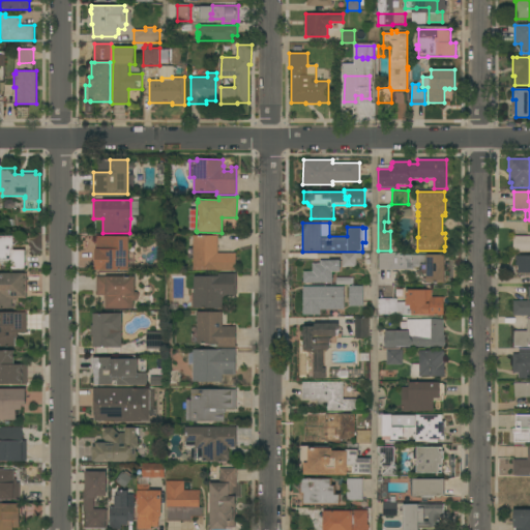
[(194,258),(188,258),(188,248),(194,248),(194,235),(218,235),(218,253),(236,253),(236,270),(194,270),(194,258)]
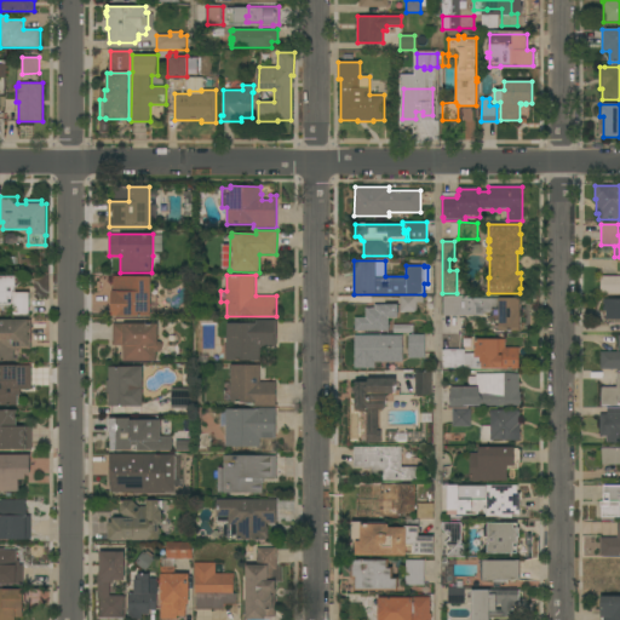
[(0,276),(19,276),(19,283),(16,287),(16,293),(29,293),(29,315),(13,315),(13,303),(0,303),(0,276)]
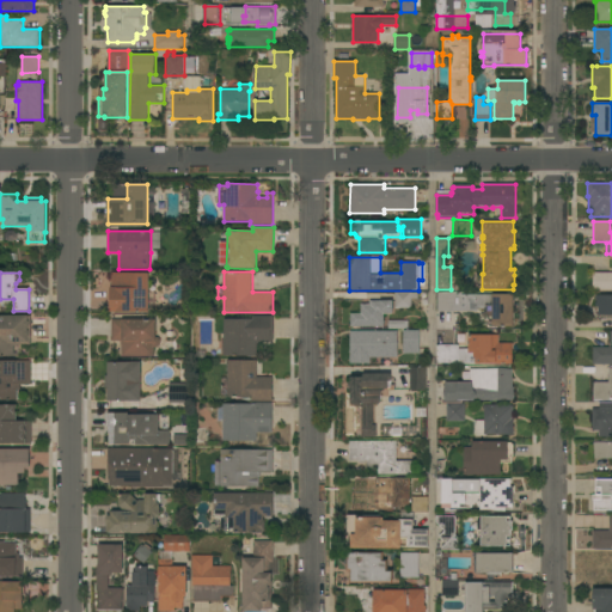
[(148,312),(110,312),(110,287),(111,287),(111,274),(148,273),(148,312)]
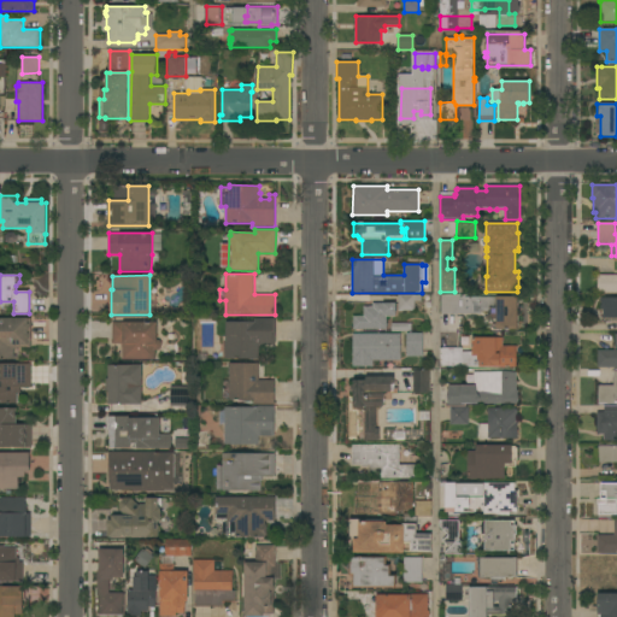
[(616,293),(598,293),(598,275),(616,275),(616,293)]
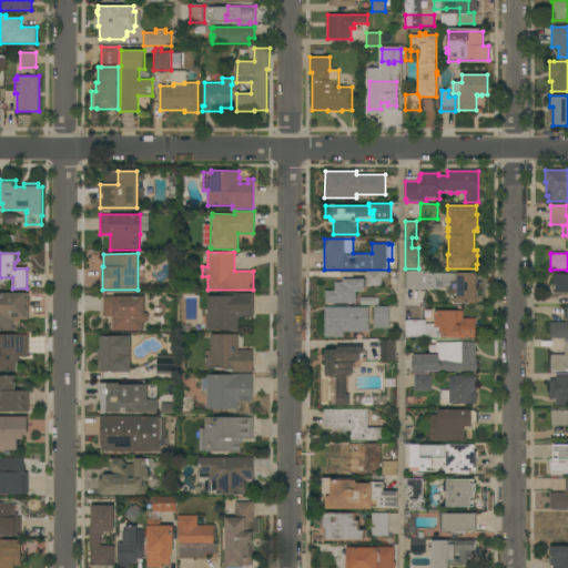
[(366,271),(382,271),(382,272),(388,272),(388,282),(382,282),(382,286),(366,286),(366,271)]
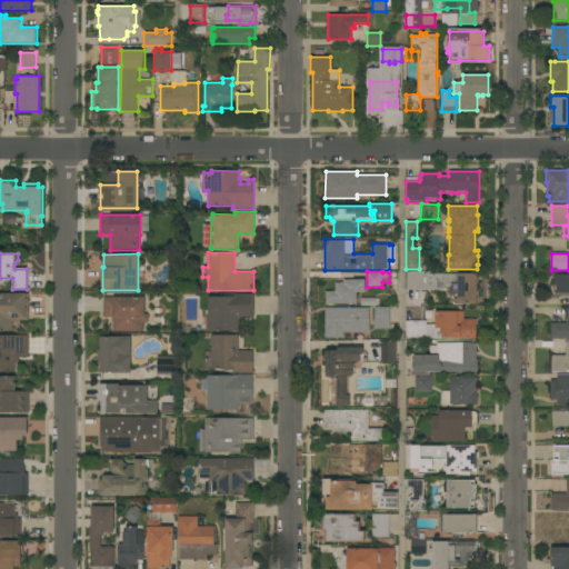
[(429,271),(429,273),(477,273),(477,276),(478,276),(478,301),(477,301),(477,303),(458,303),(458,302),(455,302),(455,301),(452,301),(452,289),(451,289),(451,287),(443,287),(443,290),(407,290),(407,271),(429,271)]
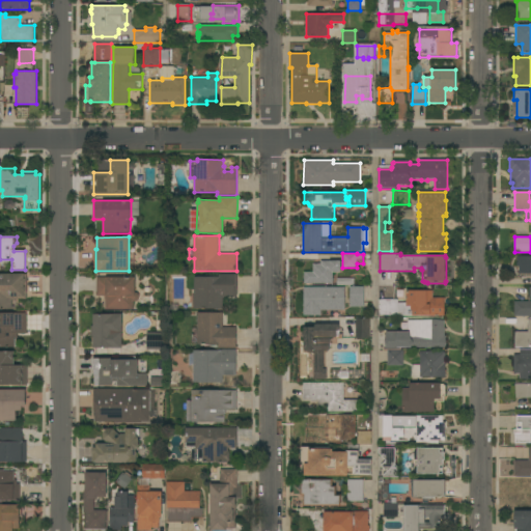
[(530,256),(530,274),(519,274),(519,267),(516,267),(516,256),(530,256)]
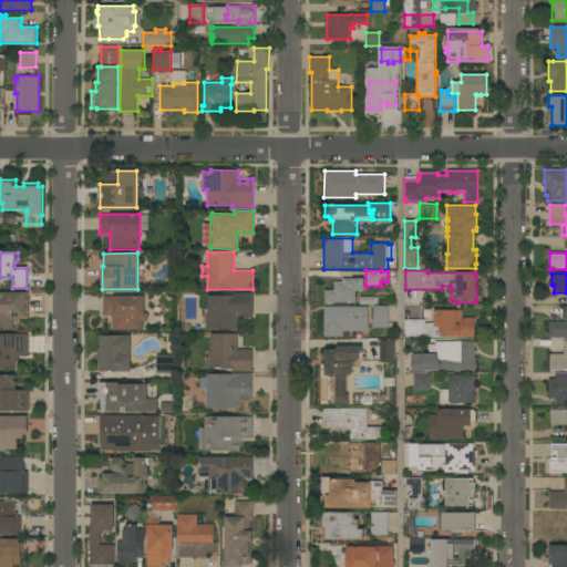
[(325,302),(325,290),(334,290),(334,281),(343,281),(343,278),(364,278),(364,289),(363,289),(363,291),(356,291),(356,302),(325,302)]
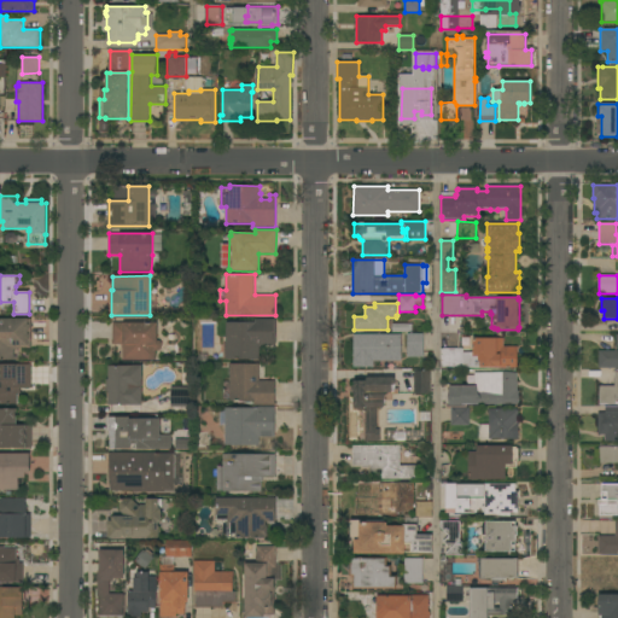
[(0,319),(30,319),(31,348),(18,348),(19,360),(0,360),(0,319)]
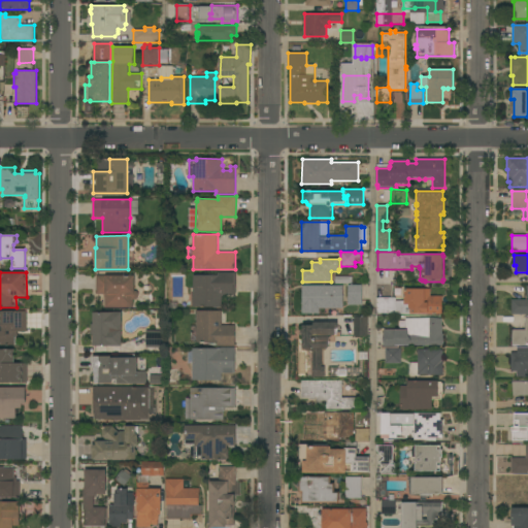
[(194,275),(218,275),(218,272),(235,272),(235,295),(222,295),(222,307),(194,307),(194,275)]
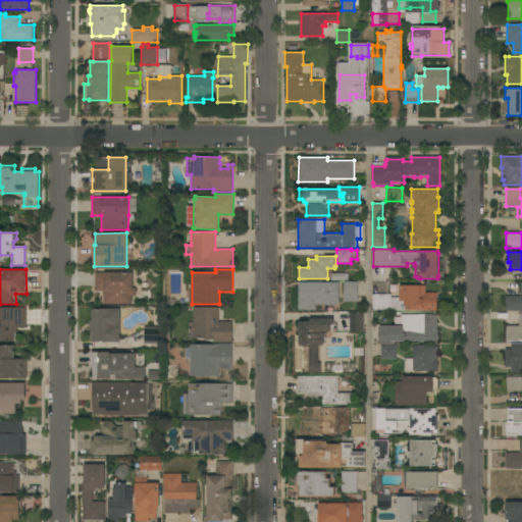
[(103,304),(103,291),(95,291),(95,272),(133,272),(133,288),(135,288),(137,290),(137,295),(135,296),(132,297),(132,304),(103,304)]
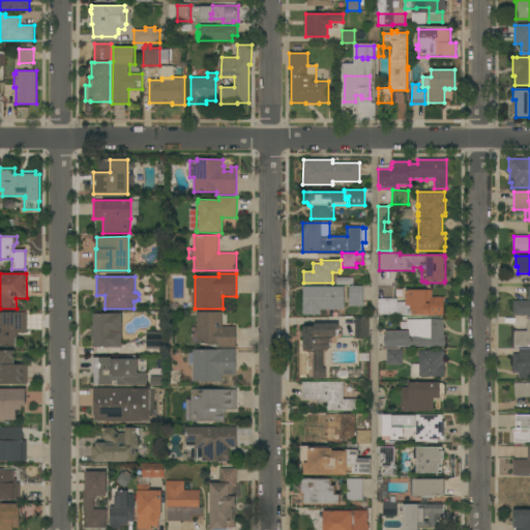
[(349,286),(363,287),(363,306),(349,306),(349,286)]
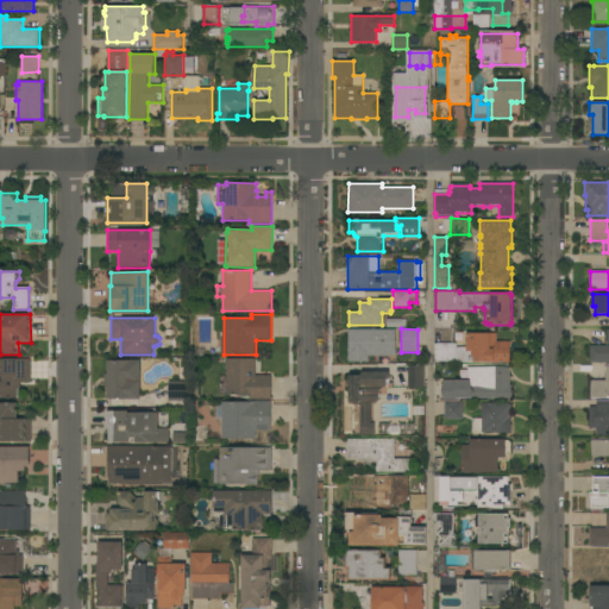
[(395,330),(395,356),(369,356),(369,362),(349,362),(349,330),(395,330)]
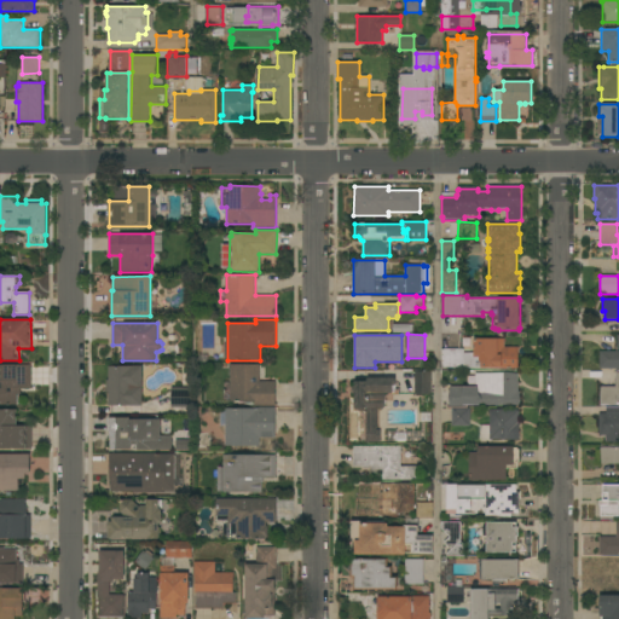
[(618,369),(600,369),(600,351),(618,351),(618,346),(617,346),(617,335),(618,335),(618,369)]
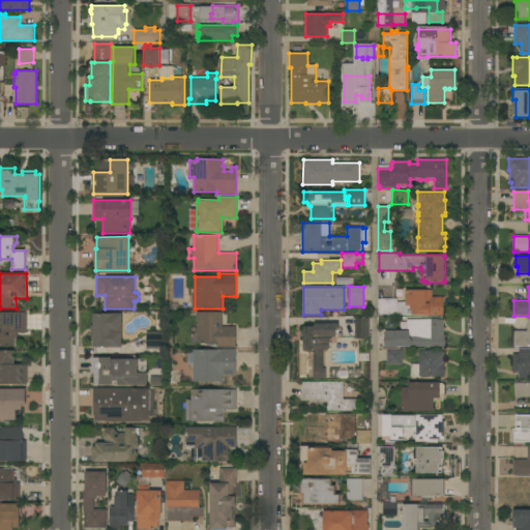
[(432,297),(443,297),(443,315),(396,316),(396,314),(378,314),(378,299),(398,299),(398,302),(406,302),(406,290),(432,290),(432,297)]
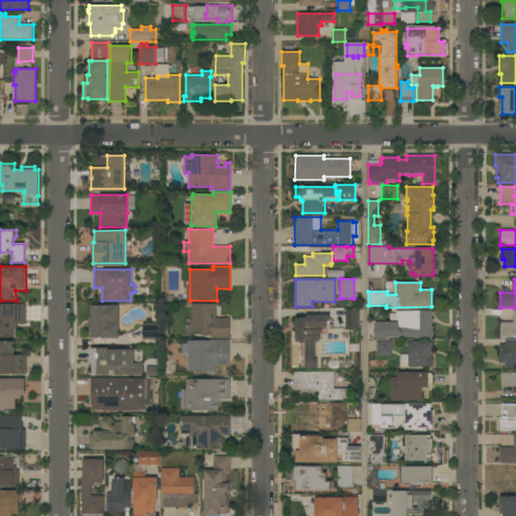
[(230,338),(212,339),(212,335),(192,335),(192,334),(186,334),(186,325),(191,325),(191,305),(192,305),(192,303),(217,303),(217,318),(230,318),(230,338)]
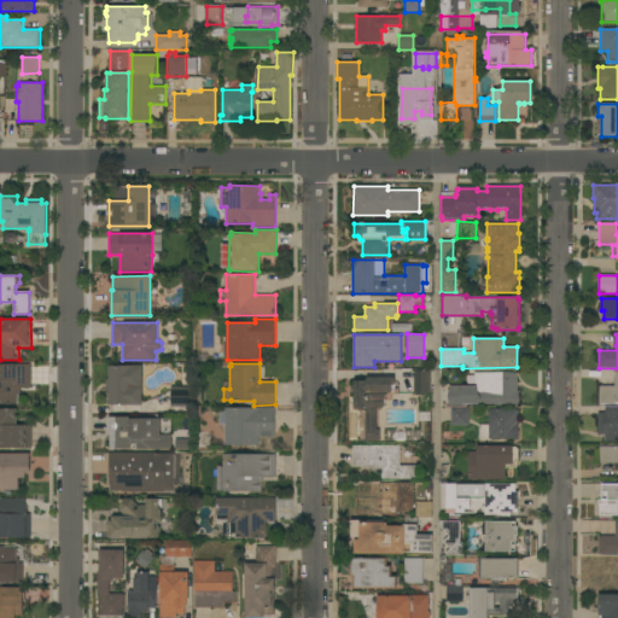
[(0,365),(31,365),(31,388),(21,388),(21,394),(18,394),(18,404),(1,404),(1,401),(0,401),(0,365)]
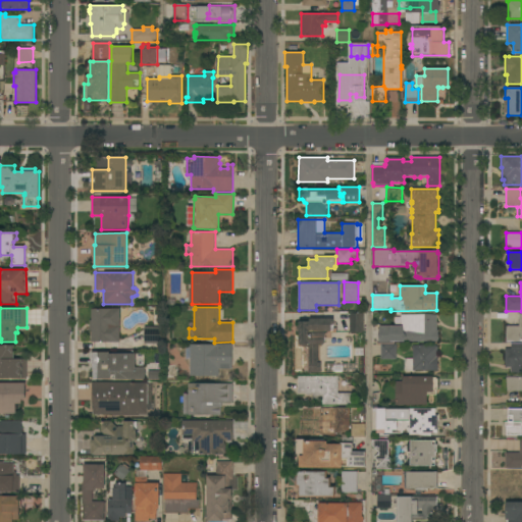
[(120,343),(92,342),(92,330),(90,330),(90,320),(92,320),(92,308),(120,309),(120,343)]
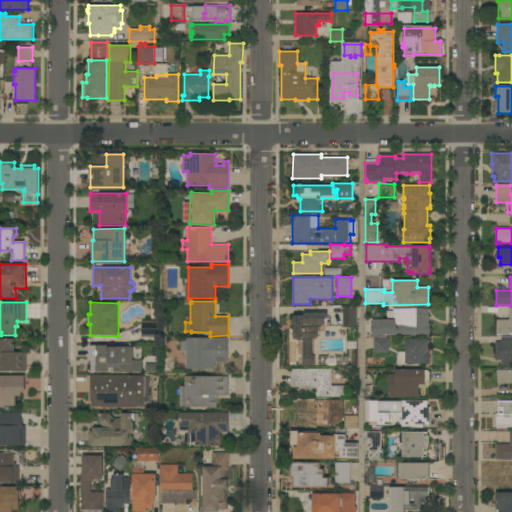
[(343,307),(357,307),(356,327),(342,326),(343,307)]
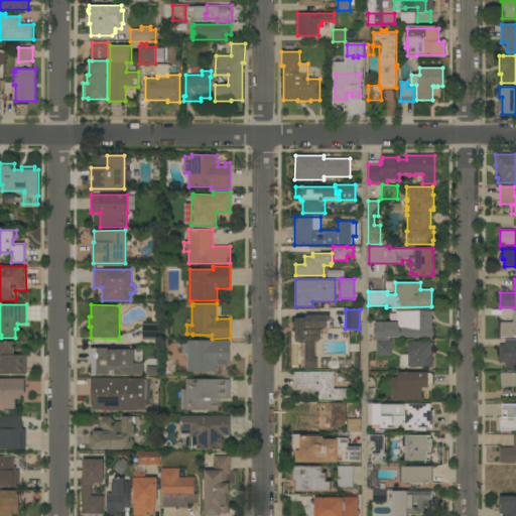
[(431,311),(431,326),(432,326),(432,338),(389,338),(389,340),(392,340),(392,355),(376,355),(376,340),(375,340),(375,323),(396,323),(396,311),(431,311)]
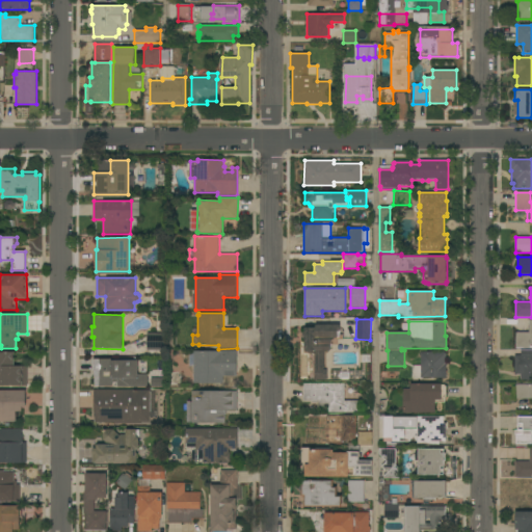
[(531,322),(531,340),(529,340),(530,348),(516,348),(516,333),(529,333),(529,322),(531,322)]
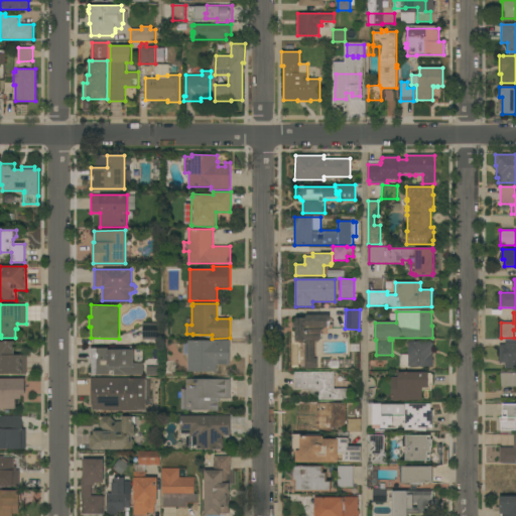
[(330,315),(330,328),(319,328),(319,340),(313,340),(313,368),(305,369),(305,340),(296,340),(296,318),(306,317),(306,315),(330,315)]
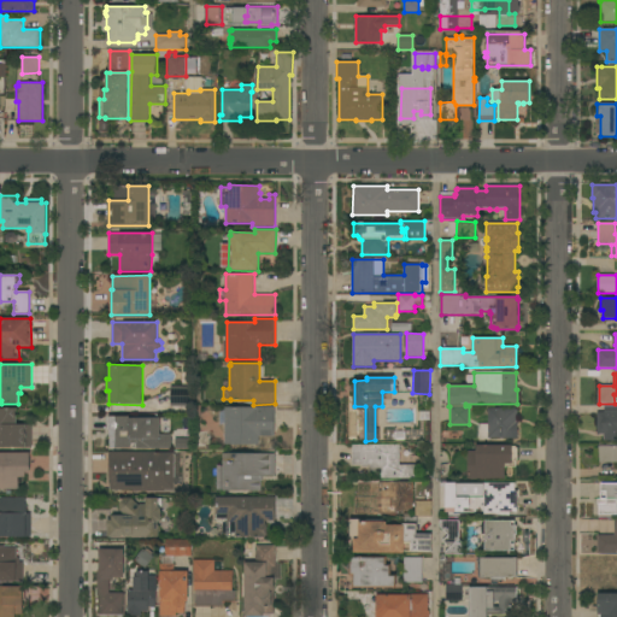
[(170,406),(171,386),(191,387),(191,406),(170,406)]
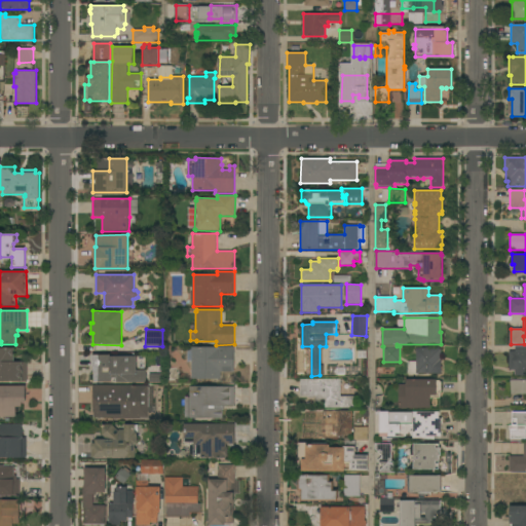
[(218,347),(218,346),(234,346),(234,372),(231,372),(231,367),(223,367),(223,372),(221,372),(221,379),(191,379),(192,347),(218,347)]
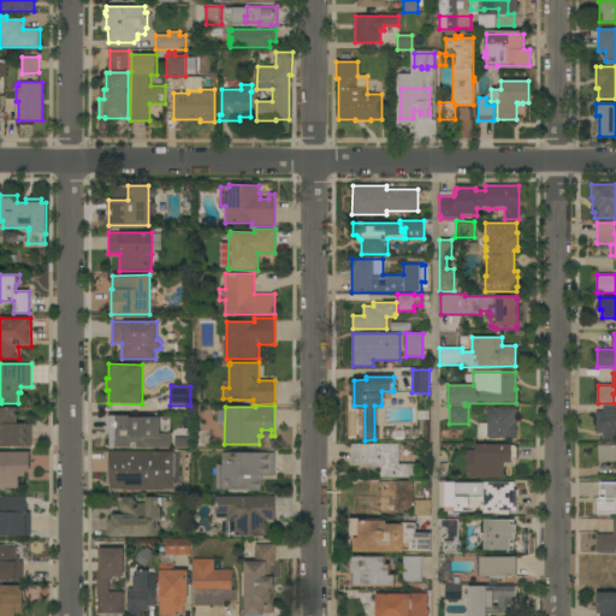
[(478,437),(478,424),(487,424),(487,408),(493,408),(493,406),(499,406),(499,408),(515,408),(515,409),(516,409),(516,418),(515,418),(515,424),(516,424),(517,438),(508,438),(508,437),(478,437)]
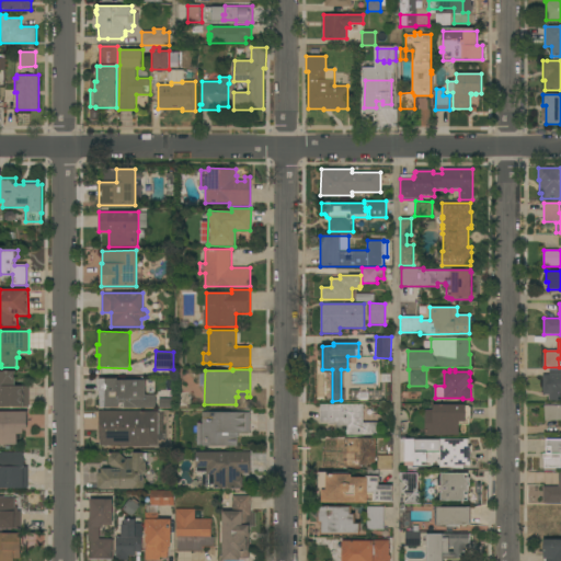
[(0,408),(0,371),(15,371),(15,386),(29,386),(29,408),(0,408)]
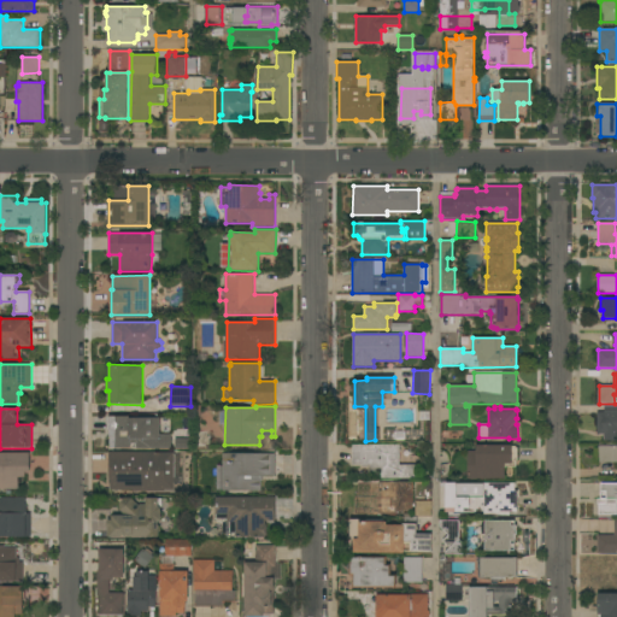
[(616,412),(616,441),(604,441),(604,435),(597,434),(597,412),(616,412)]
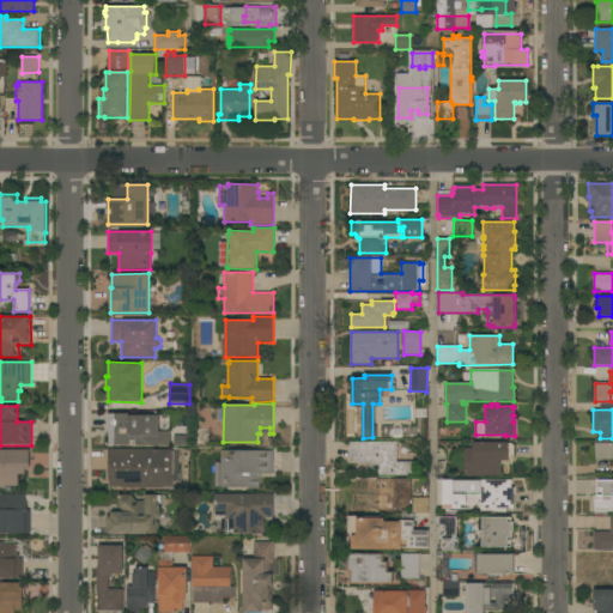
[(108,413),(128,413),(128,416),(158,416),(159,432),(170,431),(170,445),(135,445),(135,444),(108,444),(108,413)]
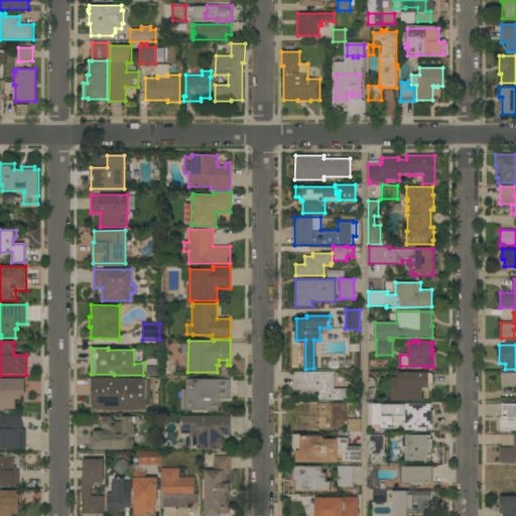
[(146,375),(146,366),(159,367),(159,375),(146,375)]
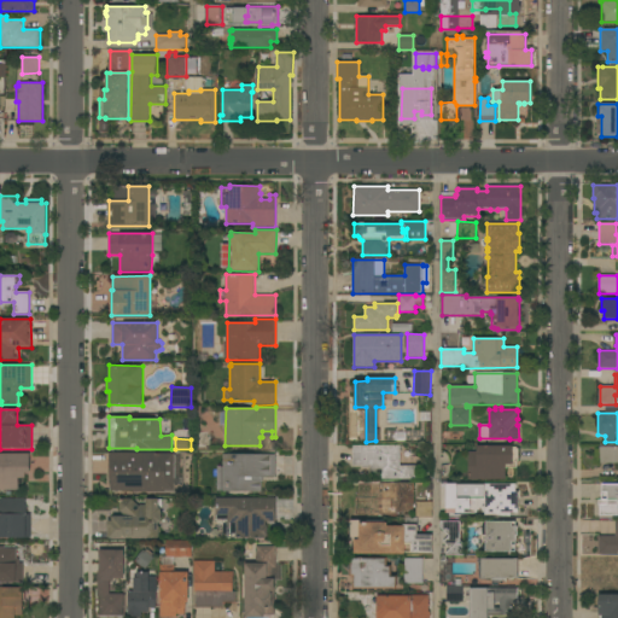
[(400,445),(400,466),(417,466),(417,479),(382,479),(382,472),(371,472),(371,465),(354,465),(354,445),(400,445)]
